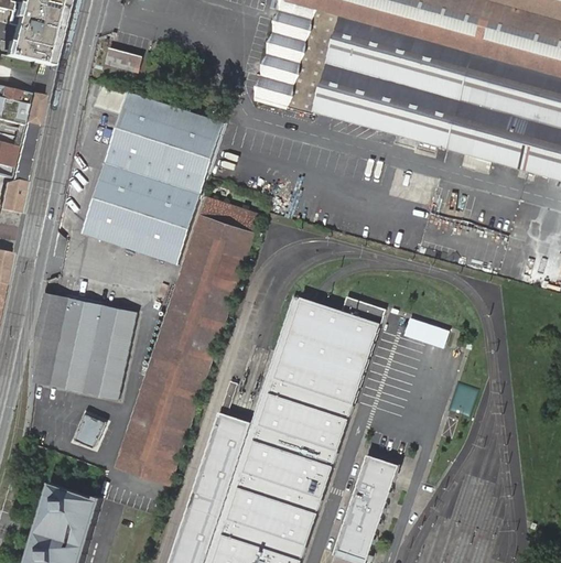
[(9,41),(6,55),(38,63),(49,65),(64,0),(23,0),(22,3),(19,2),(9,0),(0,0),(0,4),(3,6),(17,9),(15,14),(19,15),(13,42),(9,41)]
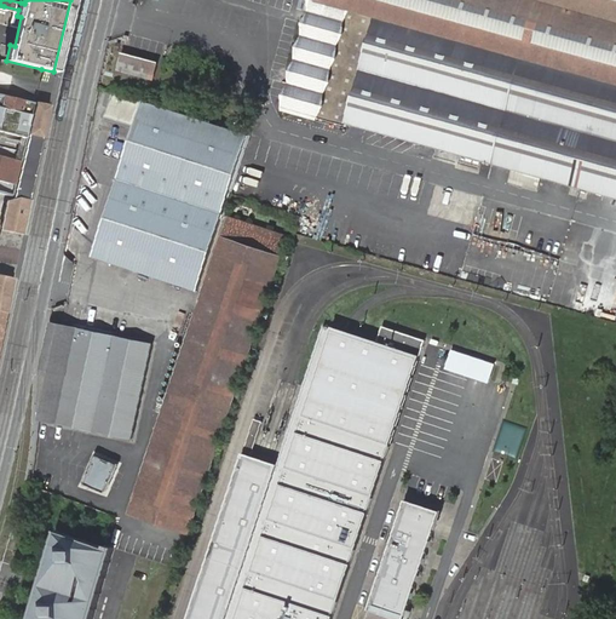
[(341,122),(349,124),(384,18),(370,15),(341,7),(317,0),(310,0),(281,108),(311,116),(340,125),(341,122)]
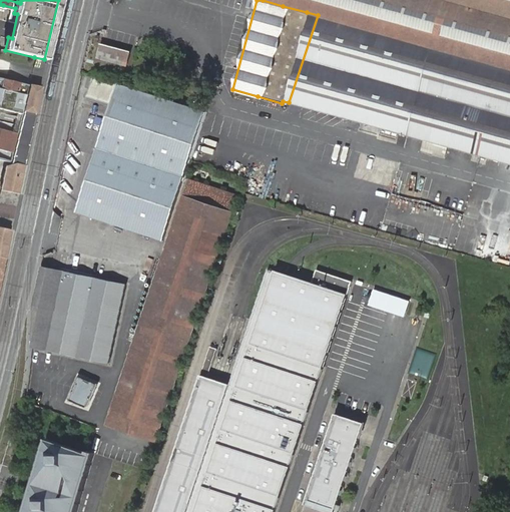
[(263,0),(283,6),(307,12),(318,15),(323,0),(263,0)]
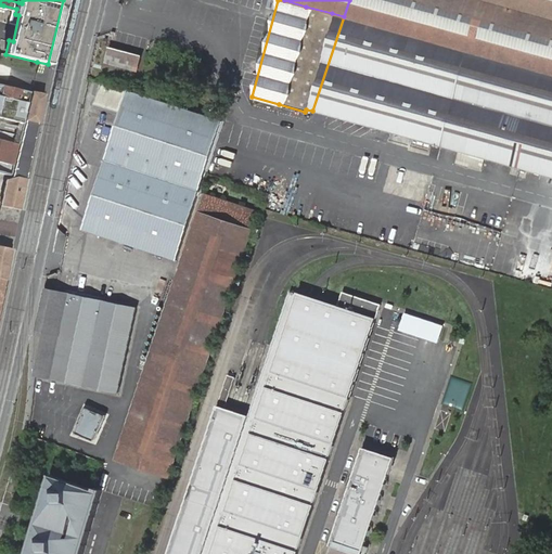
[(349,0),(344,16),(312,111),(317,112),(551,177),(551,0),(349,0)]
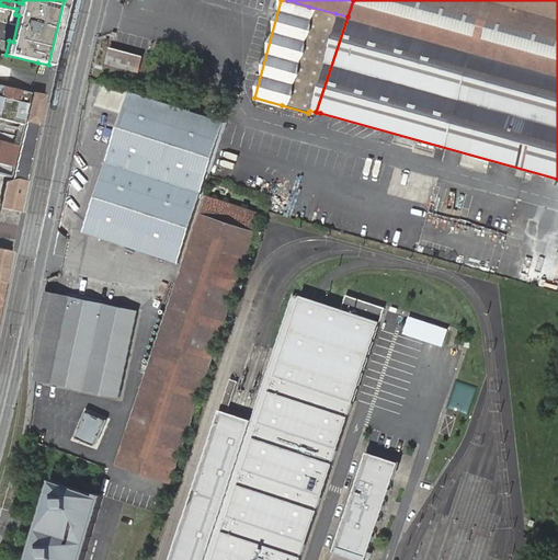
[(138,56),(106,47),(102,63),(134,71),(138,56)]
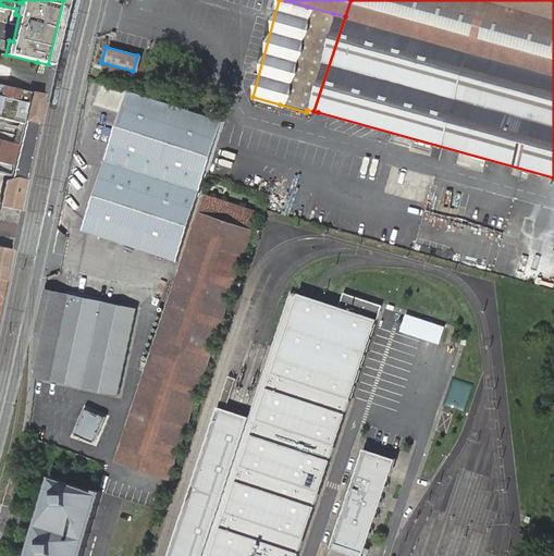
[(81,230),(175,261),(204,173),(222,118),(137,93),(100,83),(95,101),(121,110),(81,230)]
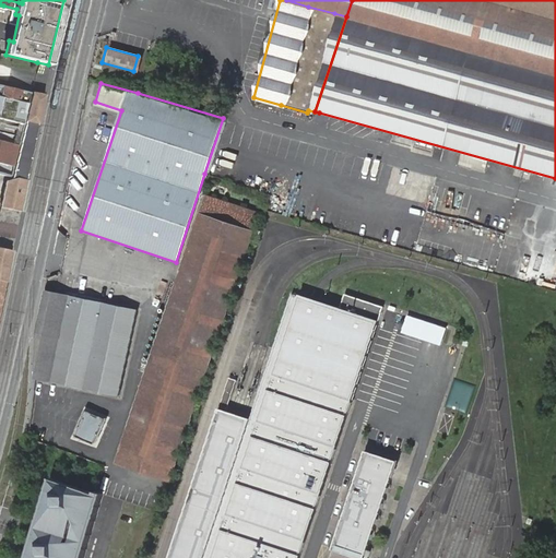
[(28,92),(0,85),(0,175),(8,177),(13,178),(1,181),(0,188),(0,208),(18,211),(24,180),(42,95),(28,92)]
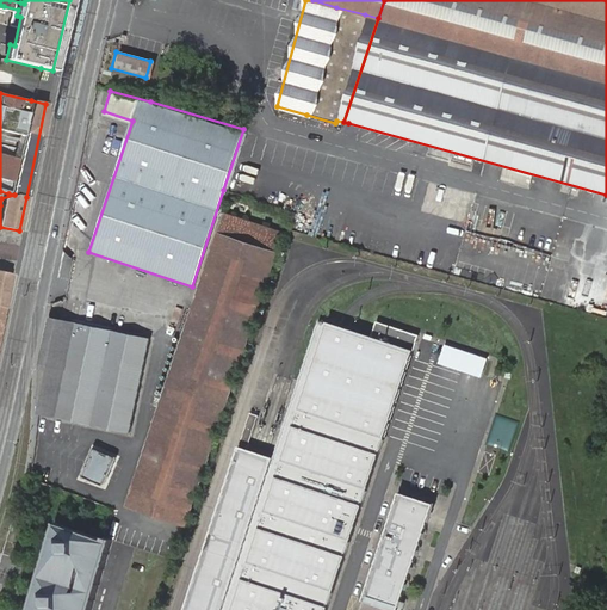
[(198,284),(191,305),(124,505),(181,525),(279,233),(222,214),(204,265),(202,273),(198,284)]
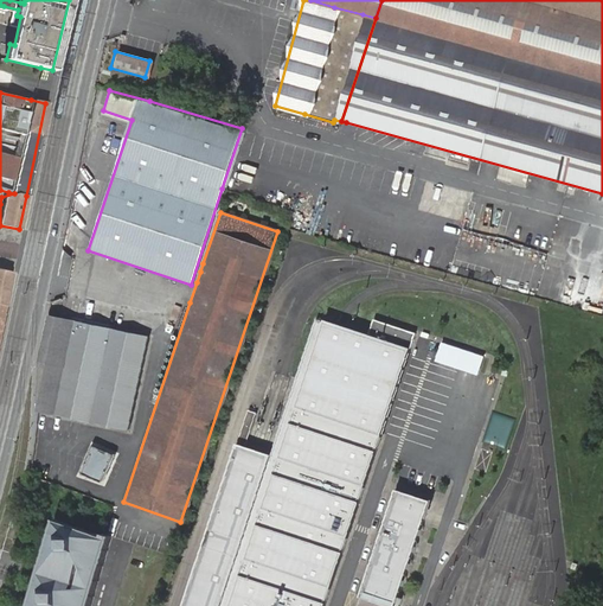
[(0,320),(4,305),(11,272),(0,269),(0,320)]
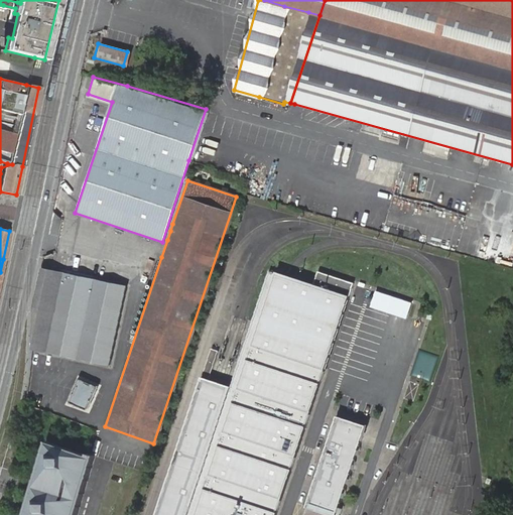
[(123,285),(37,267),(30,303),(29,348),(107,364),(123,285)]
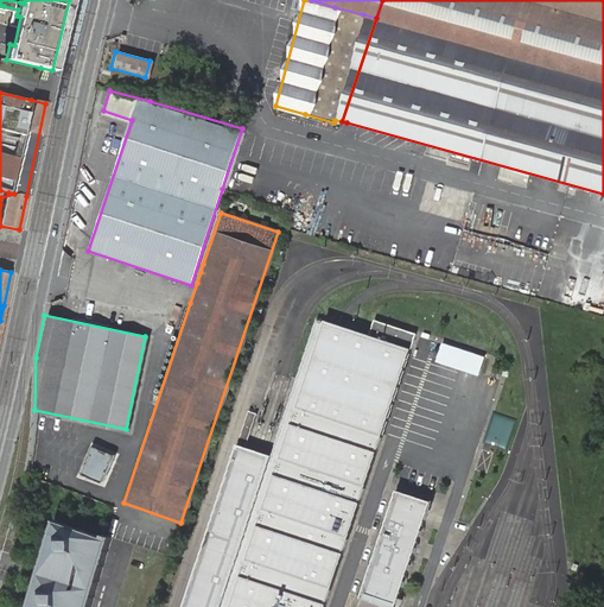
[(336,326),(313,318),(267,457),(218,606),(323,606),(408,349),(367,336),(336,326)]
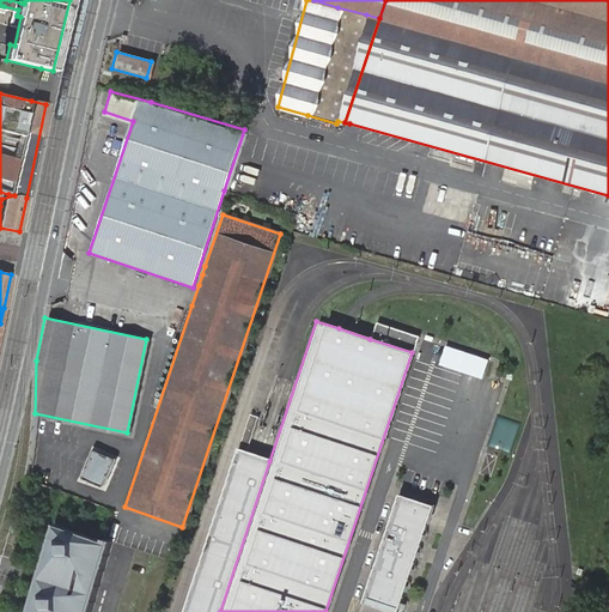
[(375,321),(370,339),(412,352),(418,335),(375,321)]
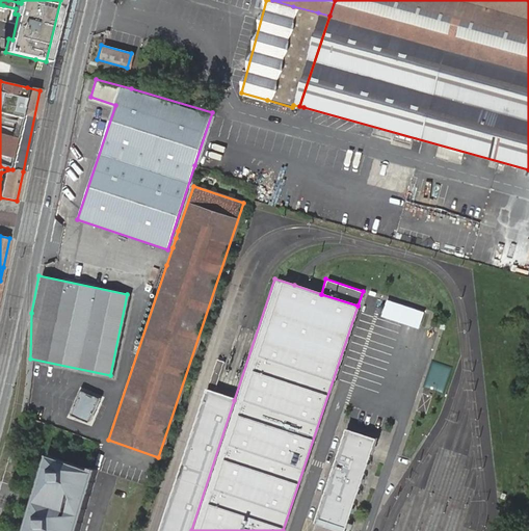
[(384,297),(377,315),(417,326),(422,310),(384,297)]
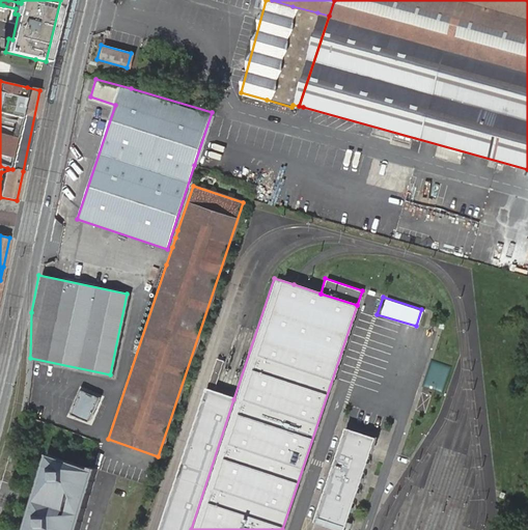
[(222,359),(215,357),(158,529),(191,529),(233,399),(222,395),(211,392),(222,359)]
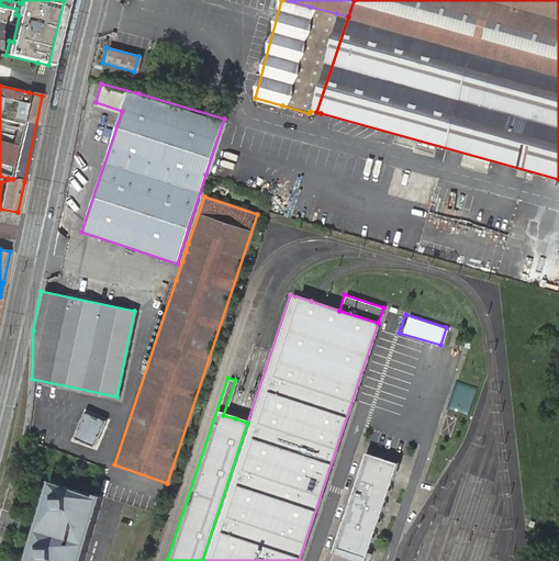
[(465,415),(474,386),(454,380),(444,408),(465,415)]
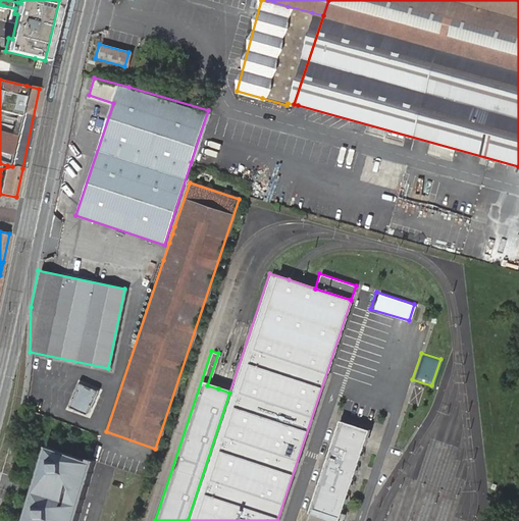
[(73,381),(67,407),(87,412),(93,386),(73,381)]
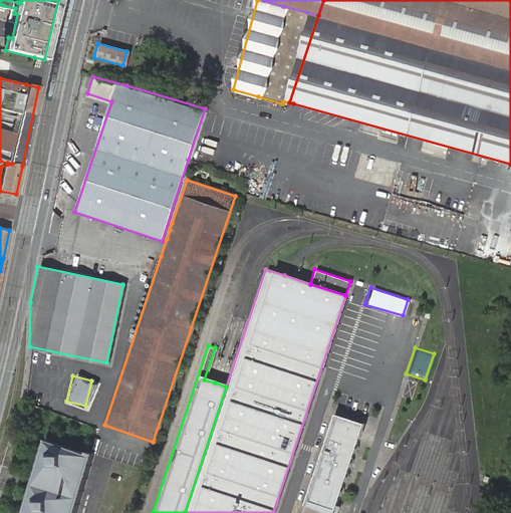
[(333,411),(324,440),(339,444),(347,421),(360,426),(361,421),(333,411)]
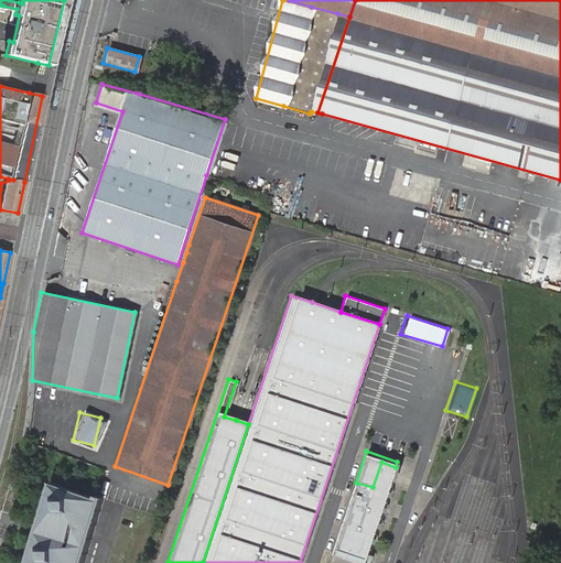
[(364,562),(396,467),(381,462),(373,487),(356,483),(330,562),(364,562)]
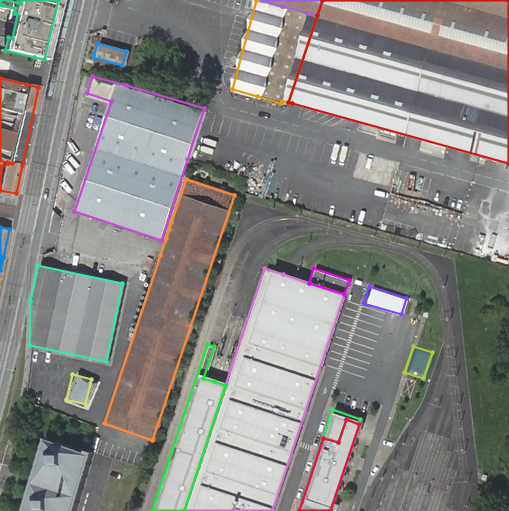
[(85,449),(43,436),(21,510),(73,510),(92,451),(85,449)]
